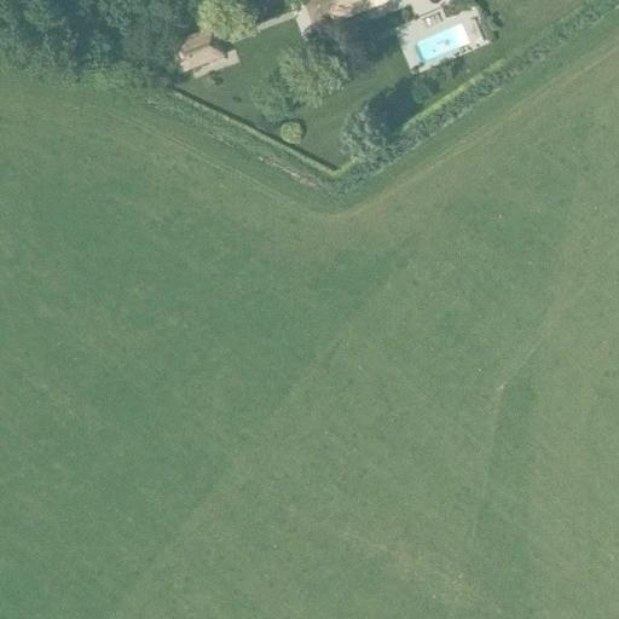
[(325,0),(335,22),(393,0),(392,0),(325,0)]
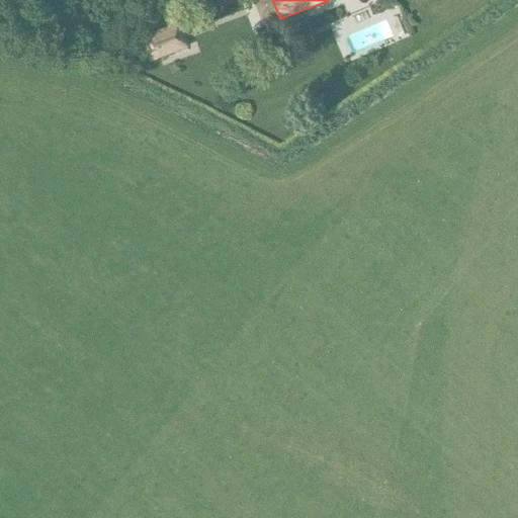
[(333,24),(344,60),(411,38),(400,3),(333,24)]
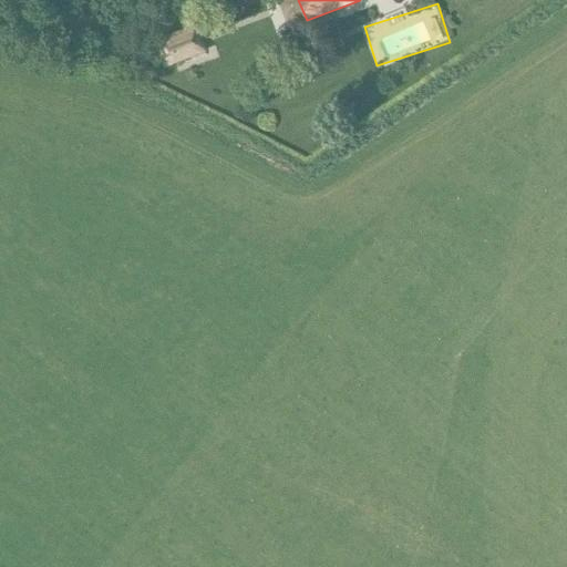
[(196,26),(183,30),(154,41),(164,70),(206,53),(196,26)]
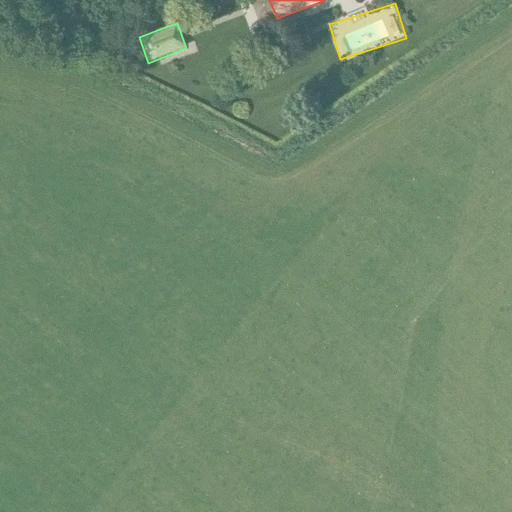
[(294,113),(285,119),(292,127),(300,121),(294,113)]
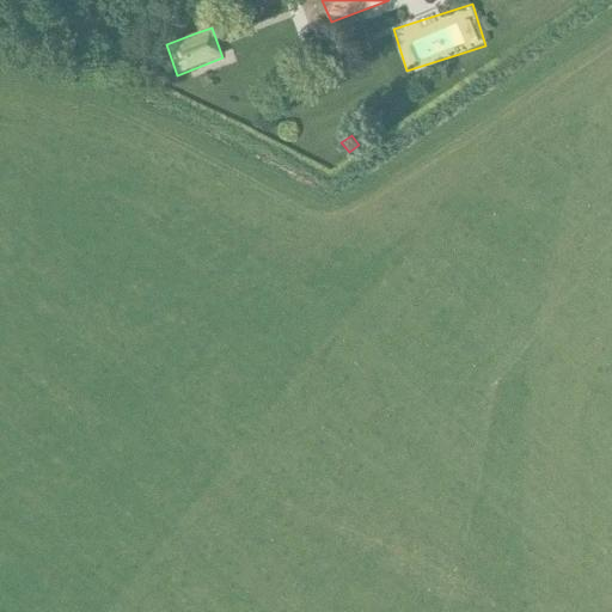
[(308,140),(305,150),(318,155),(323,146),(308,140)]
